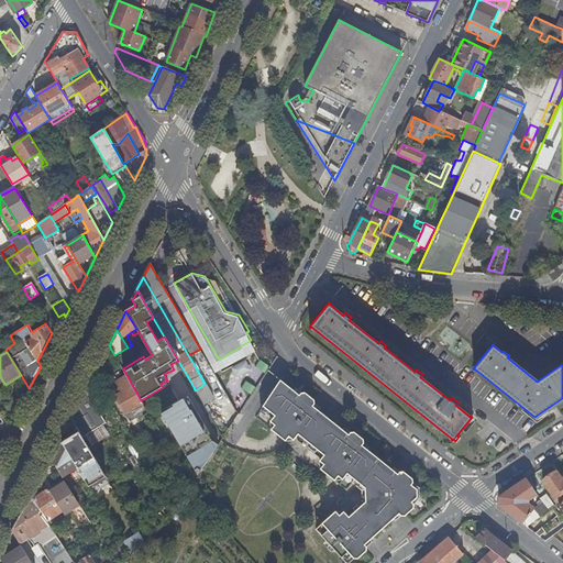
[(441,364),(445,368),(454,359),(450,354),(441,364)]
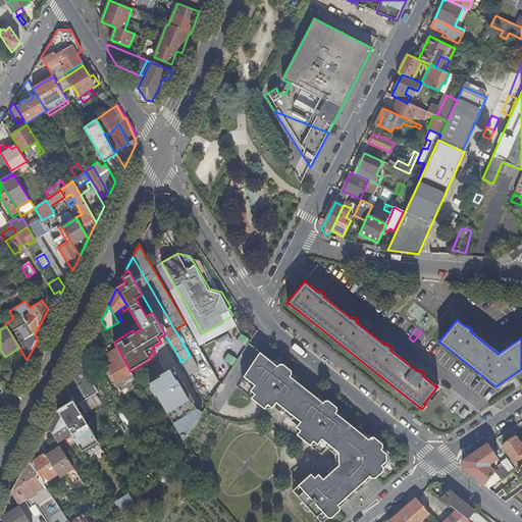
[(219,349),(232,341),(227,333),(214,341),(219,349)]
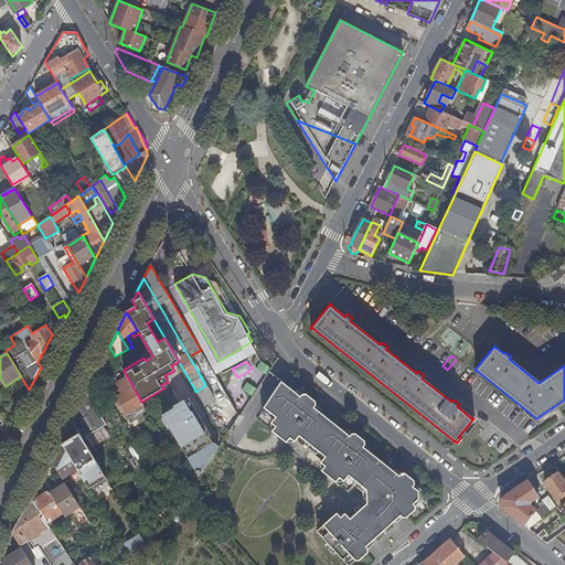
[(149,415),(149,414),(141,402),(127,376),(117,383),(123,392),(115,396),(131,423),(138,419),(139,420),(149,415)]
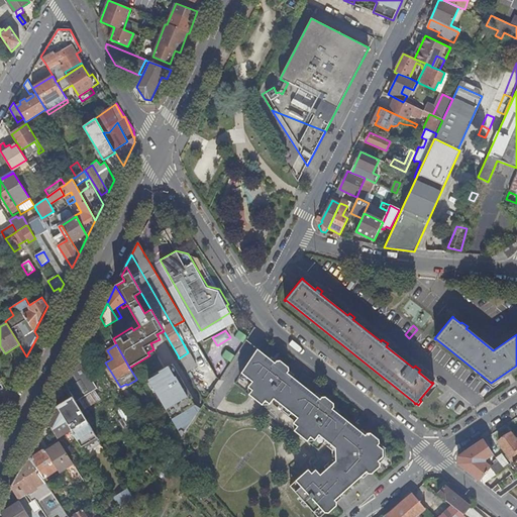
[(310,470),(297,482),(303,488),(297,493),(315,513),(321,508),(326,514),(330,513),(337,506),(338,503),(336,501),(341,497),(344,494),(360,480),(364,477),(368,473),(370,475),(374,475),(381,468),(382,463),(380,461),(385,457),(385,450),(380,446),(381,444),(381,440),(373,434),(369,434),(367,436),(362,432),(340,414),(334,410),(335,408),(335,404),(327,397),(323,398),(322,399),(317,395),(294,378),(290,374),(291,372),(290,368),(282,360),(278,362),(277,364),(272,358),(260,349),(243,374),(254,382),(249,388),(253,391),(250,395),(264,406),(268,402),(272,405),(276,400),(299,418),(295,423),(299,427),(296,431),(309,442),(312,438),(316,441),(321,436),(336,448),(337,461),(322,476),(317,471),(313,474),(310,470)]
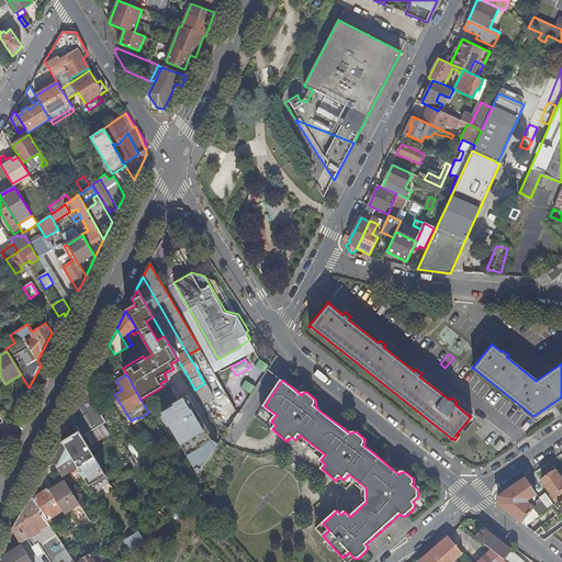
[(204,383),(194,390),(210,415),(211,418),(212,419),(222,414),(205,383),(204,383)]
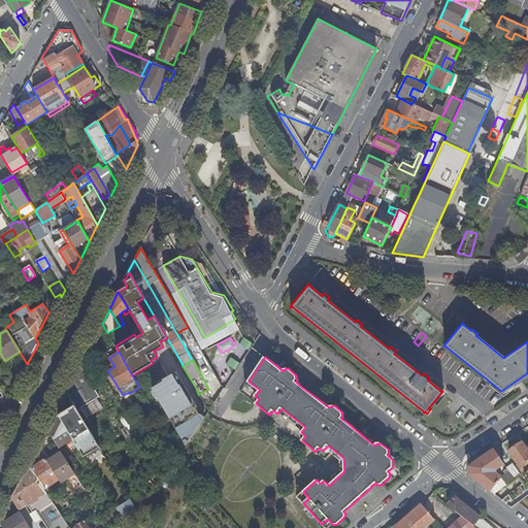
[(80,366),(67,393),(76,408),(77,410),(88,404),(100,397),(80,366)]
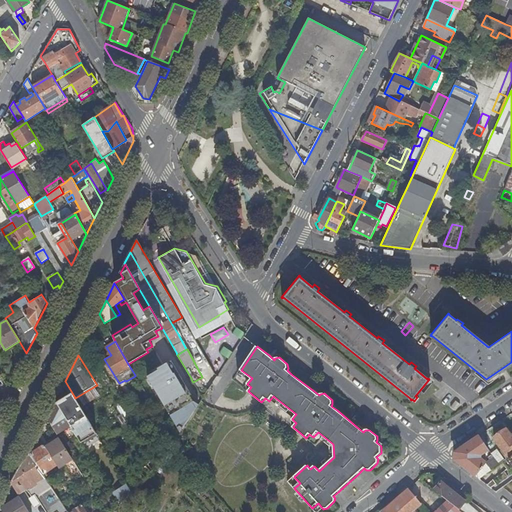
[(158,370),(147,376),(179,431),(199,402),(193,402),(189,396),(191,395),(171,360),(157,368),(158,370)]
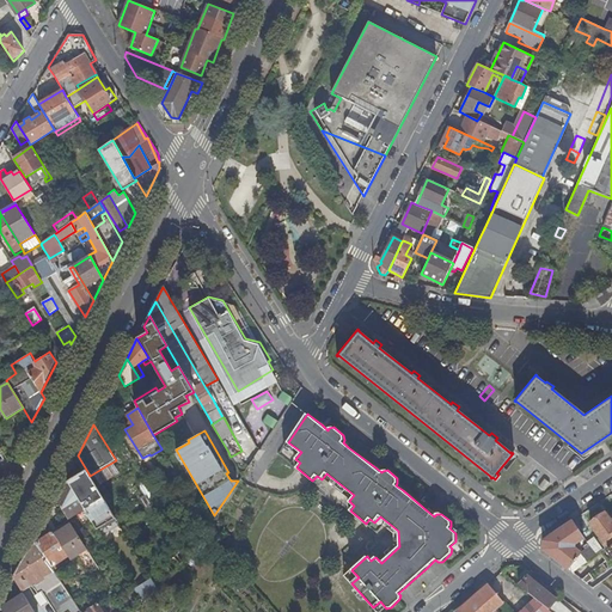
[(292,464),(295,459),(301,452),(288,442),(280,454),(292,464)]
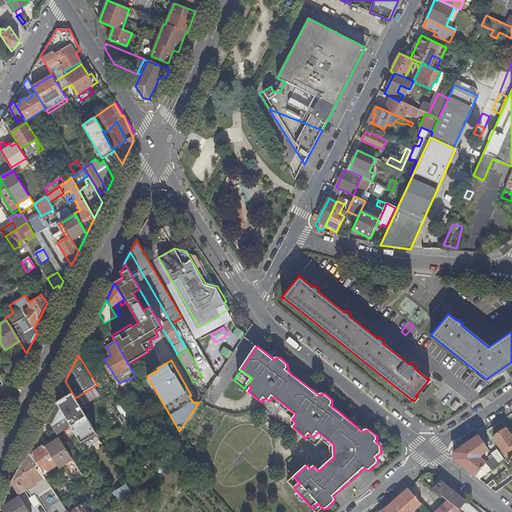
[(87,397),(85,392),(75,398),(78,403),(87,397)]
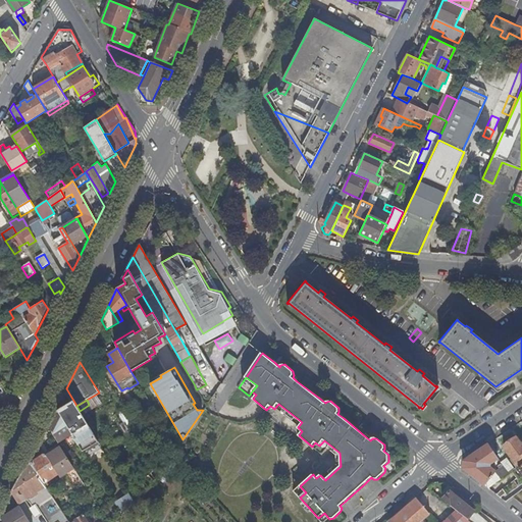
[(136,402),(124,409),(138,431),(147,425),(139,412),(141,411),(136,402)]
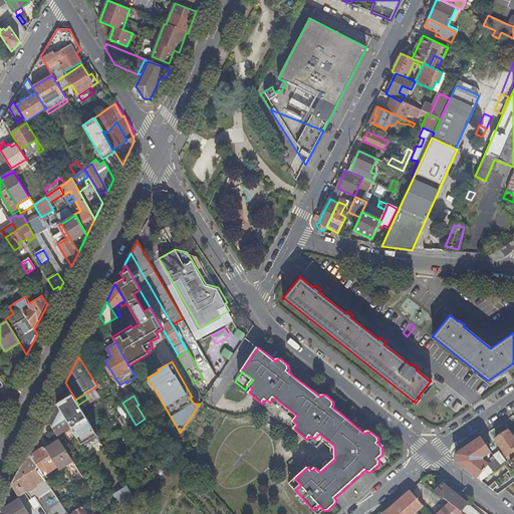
[(74,398),(58,407),(70,428),(79,442),(95,433),(78,405),(75,400),(74,398)]
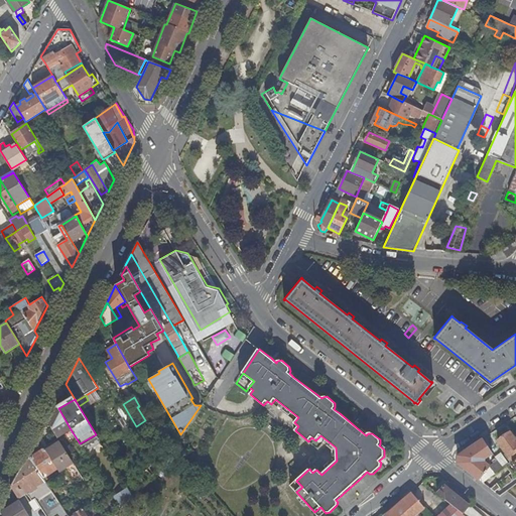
[(291,427),(294,422),(298,417),(275,399),(271,404),(267,408),(270,410),(268,412),(286,427),(288,424),(291,427)]
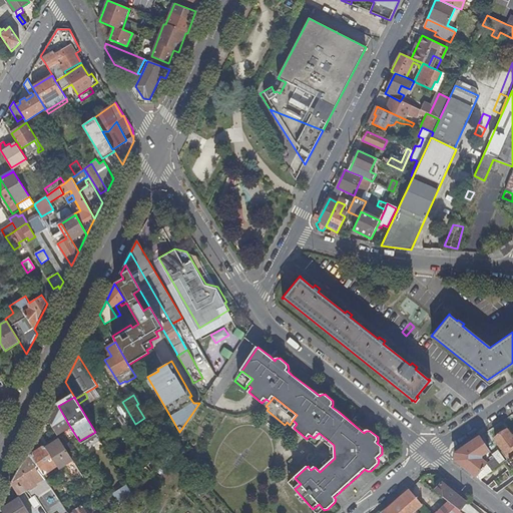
[(56,435),(70,427),(58,406),(55,402),(46,419),(56,435)]
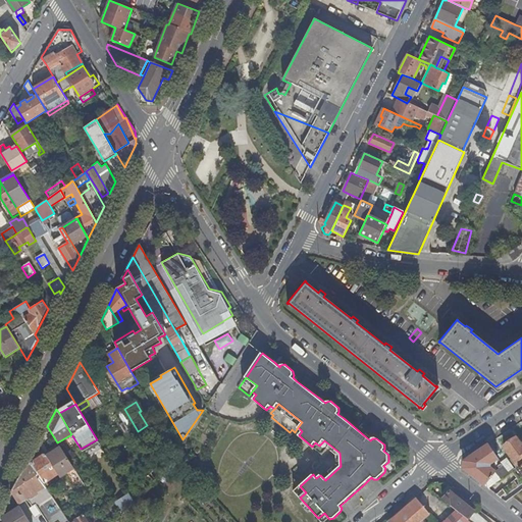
[(504,446),(518,467),(521,464),(521,439),(519,442),(516,437),(504,446)]
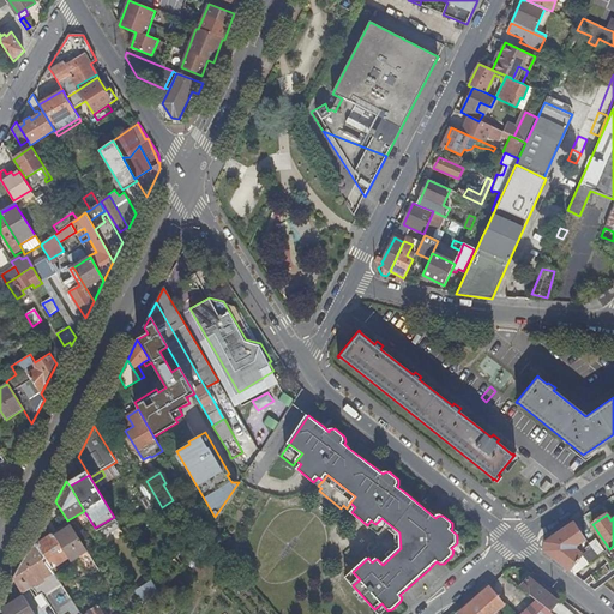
[(114,517),(95,528),(97,531),(116,521),(114,517)]
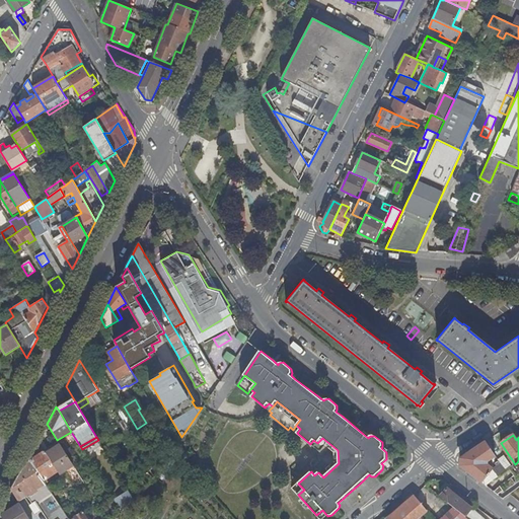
[(315,468),(318,472),(323,477),(339,463),(338,450),(322,438),(317,443),(314,447),(321,453),(319,455),(320,459),(322,461),(315,468)]
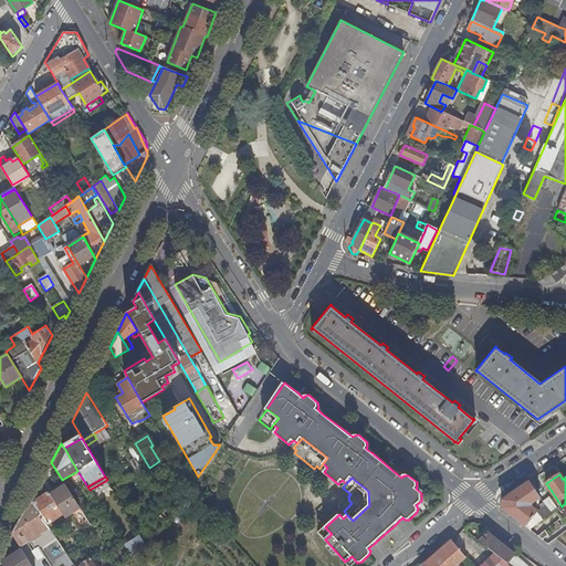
[(532,503),(540,496),(530,481),(503,499),(502,509),(530,530),(552,514),(546,505),(537,512),(531,506),(532,503)]
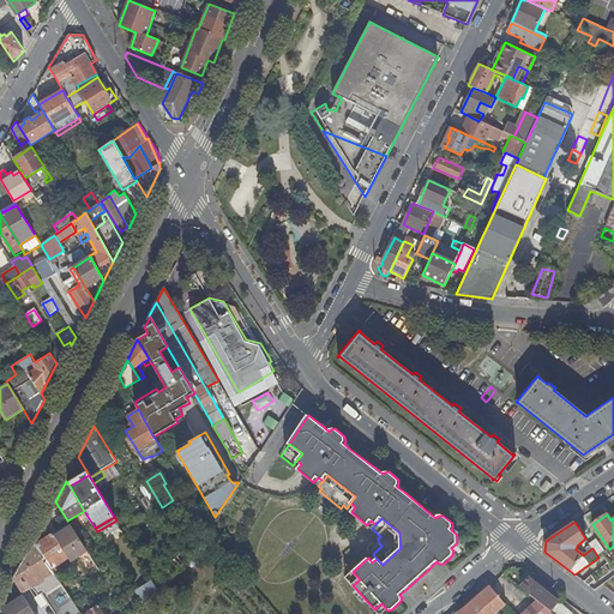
[(71,561),(86,551),(72,527),(62,533),(65,535),(56,540),(68,558),(71,561)]
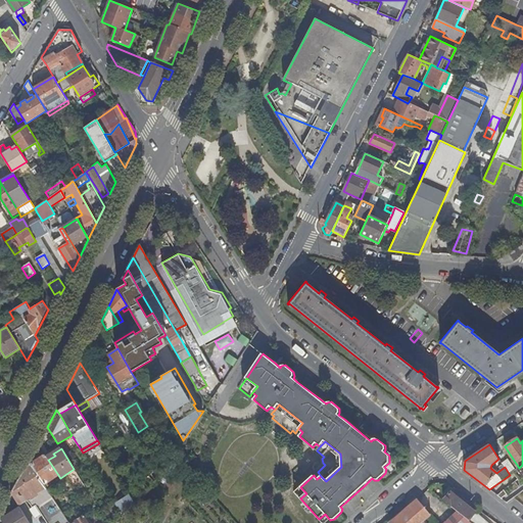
[(49,481),(58,475),(48,460),(47,458),(45,455),(31,464),(46,487),(51,484),(49,481)]
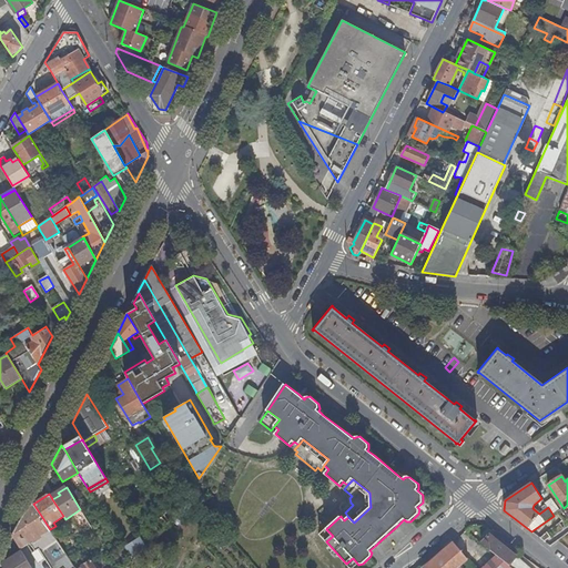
[(550,498),(545,503),(548,507),(554,516),(559,511),(550,498)]
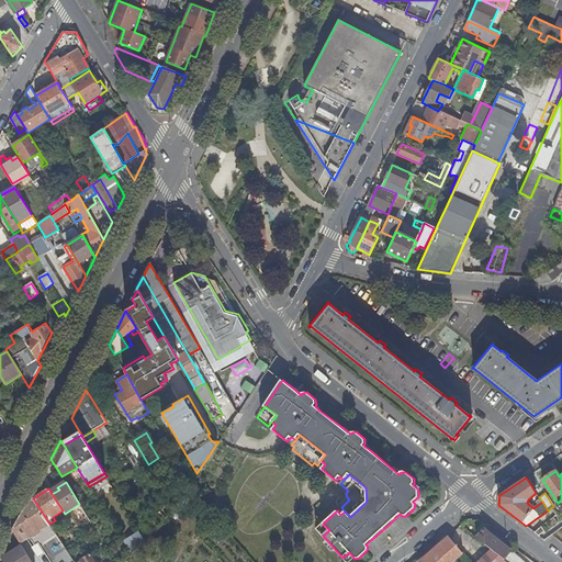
[(75,561),(49,524),(33,498),(32,496),(12,530),(20,542),(30,536),(36,546),(42,542),(49,557),(53,554),(57,561),(75,561)]
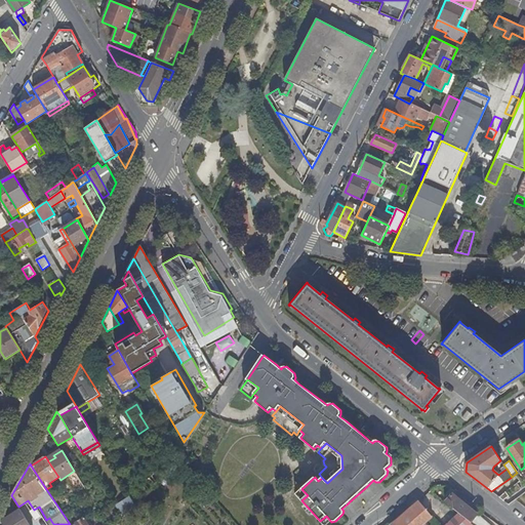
[(366,487),(350,501),(351,503),(354,503),(367,491),(367,488),(366,487)]
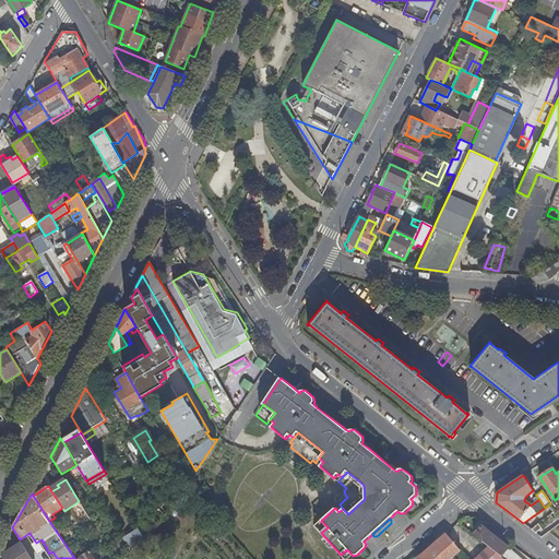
[(328,527),(321,521),(316,525),(321,533),(328,527)]
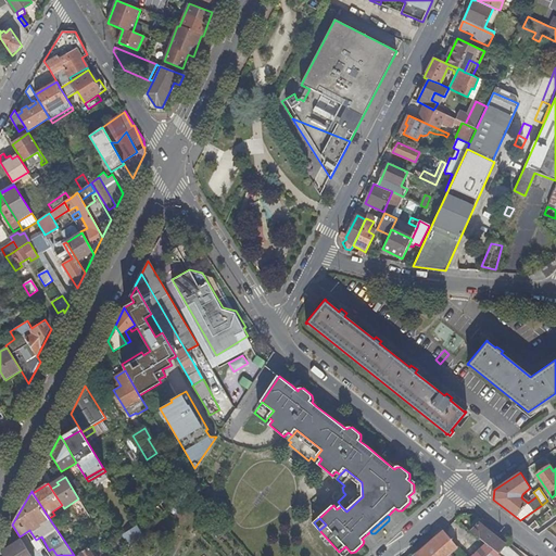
[(505,544),(478,522),(471,531),(485,543),(497,553),(505,545),(505,544)]
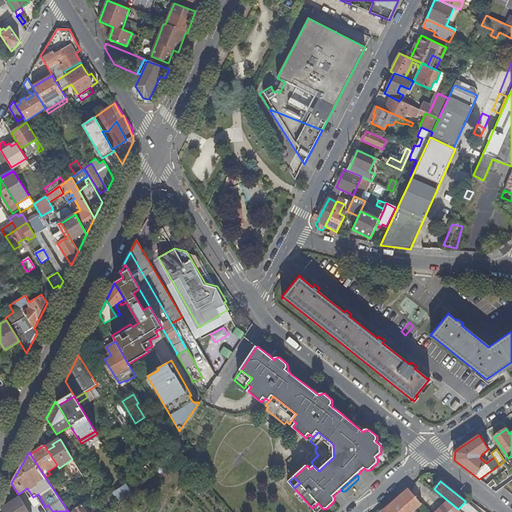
[(112,490),(116,499),(130,493),(126,484),(112,490)]
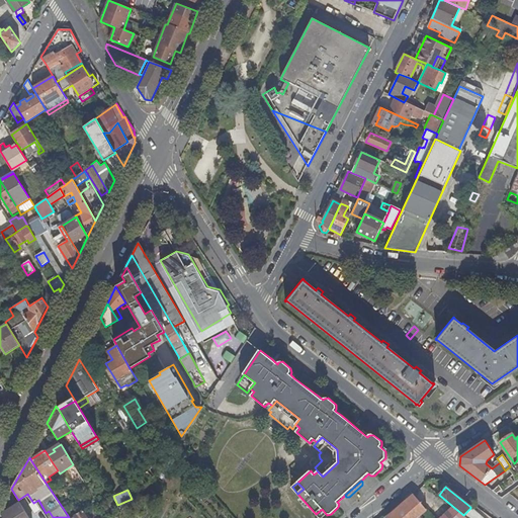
[(384,517),(421,517),(419,516),(423,513),(425,516),(430,512),(427,508),(426,509),(413,495),(384,517)]
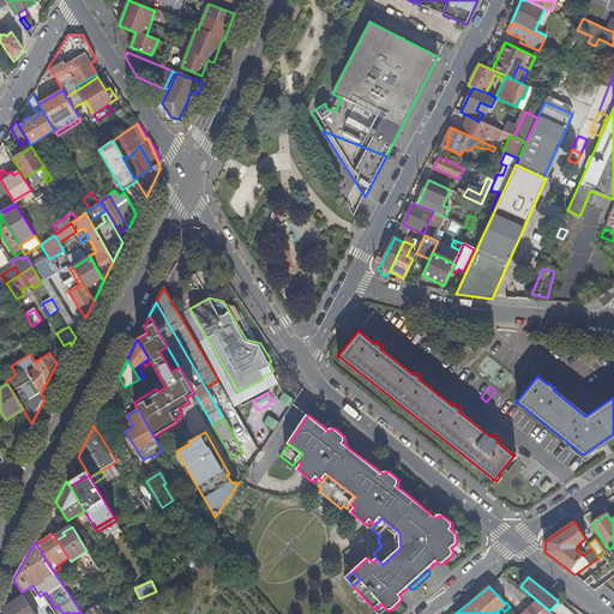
[(34,613),(24,596),(1,611),(4,613),(34,613)]
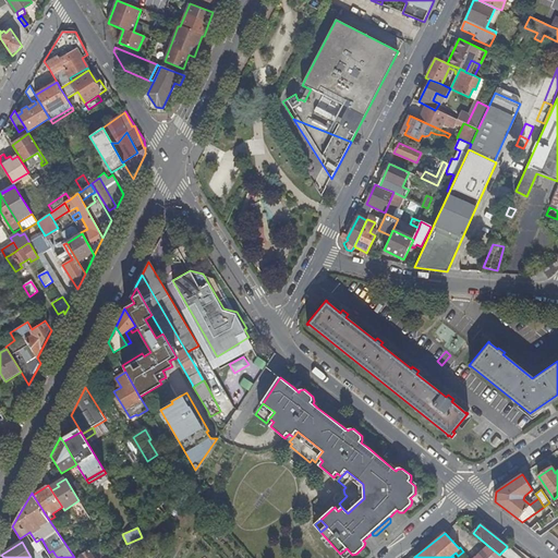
[(502,557),(499,555),(487,545),(475,557),(502,557)]
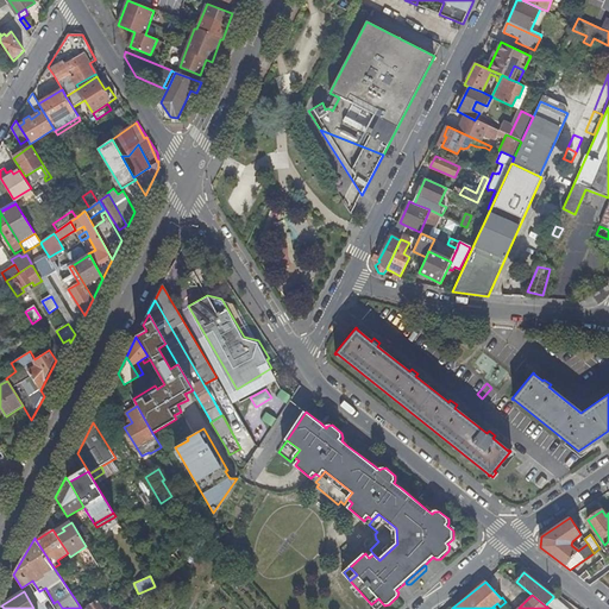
[(567,608),(553,597),(545,606),(548,608),(567,608)]
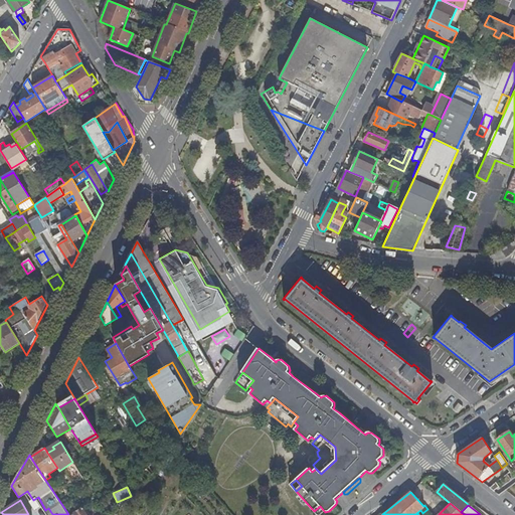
[(318,514),(321,514),(325,512),(320,506),(314,511),(318,514)]
